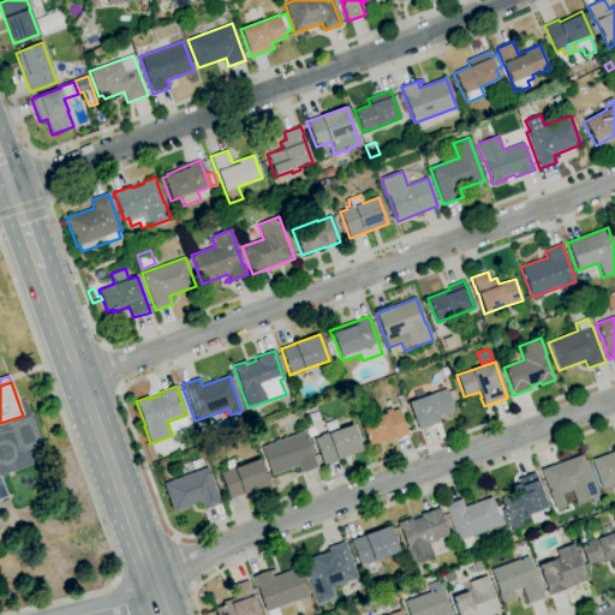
[(418,430),(408,401),(446,388),(447,393),(452,390),(455,400),(451,401),(454,411),(437,417),(440,423),(418,430)]
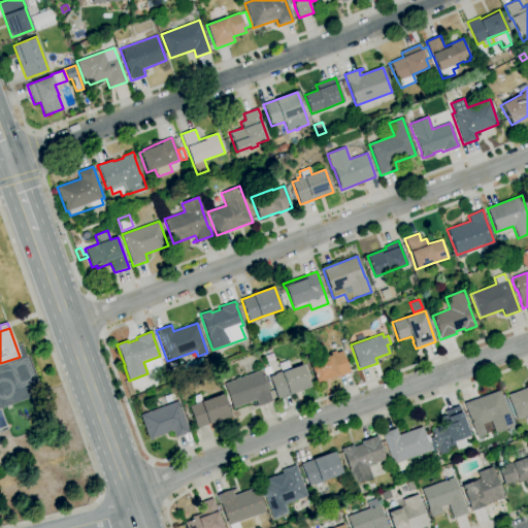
[(317,384),(308,363),(330,355),(329,353),(335,351),(336,353),(341,351),(350,373),(337,377),(337,376),(317,384)]
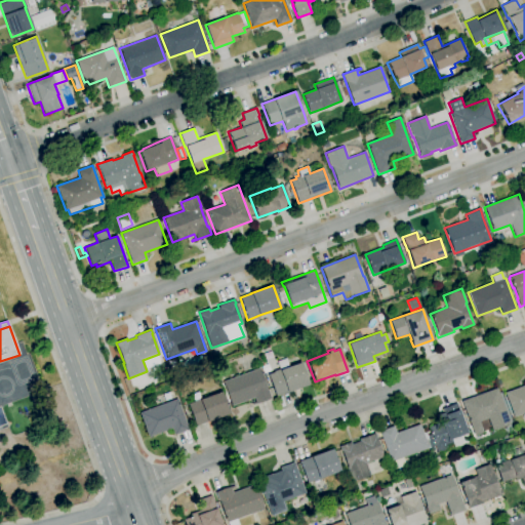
[(267,361),(264,355),(271,352),(274,358),(267,361)]
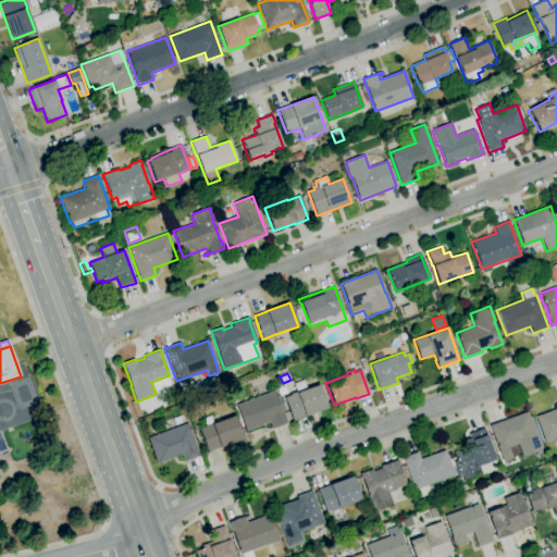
[(227,384),(224,379),(232,375),(234,381),(227,384)]
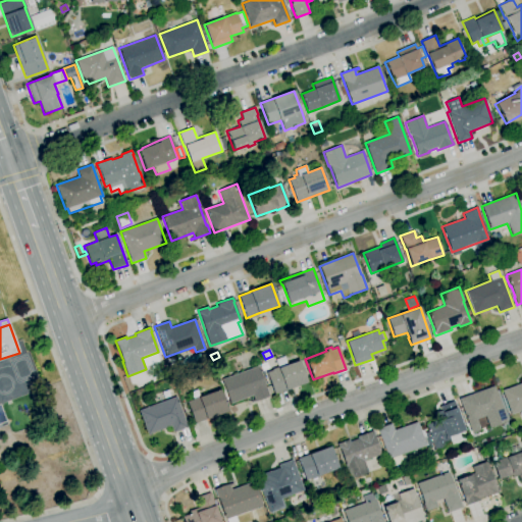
[(274,395),(266,372),(272,370),(271,369),(278,367),(275,359),(284,356),(288,365),(299,360),(304,373),(308,371),(309,376),(305,377),(307,382),(274,395)]
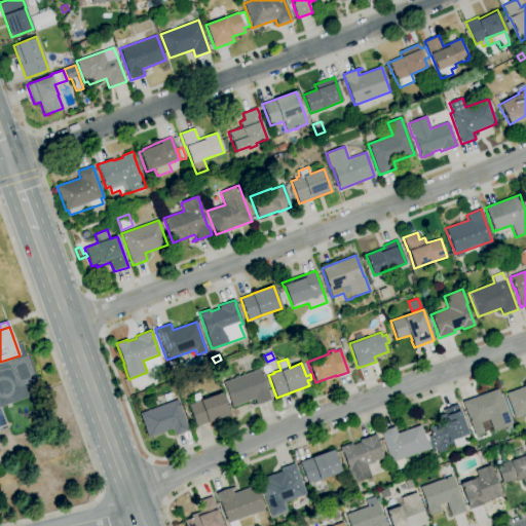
[(264,374),(262,368),(268,365),(270,371),(264,374)]
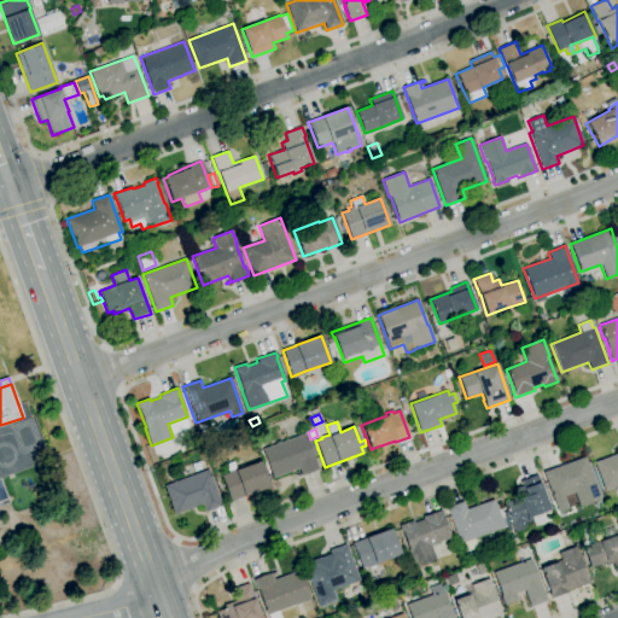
[(273,479),(261,449),(304,433),(314,460),(315,459),(319,468),(301,476),(298,470),(273,479)]
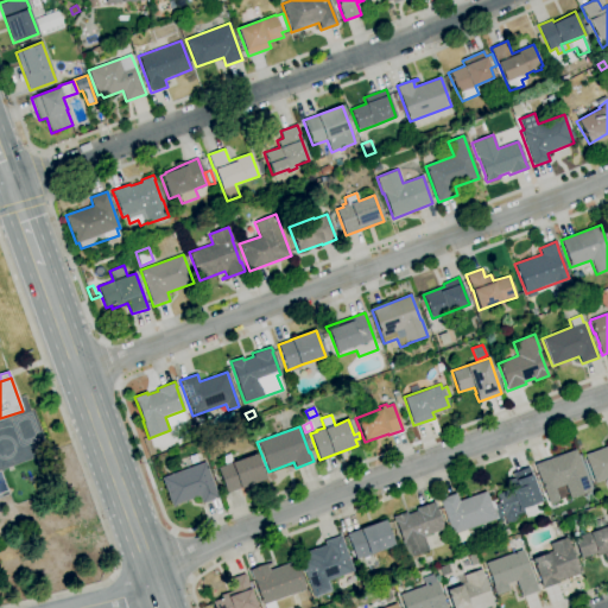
[(607,477),(594,483),(584,455),(607,447),(607,477)]
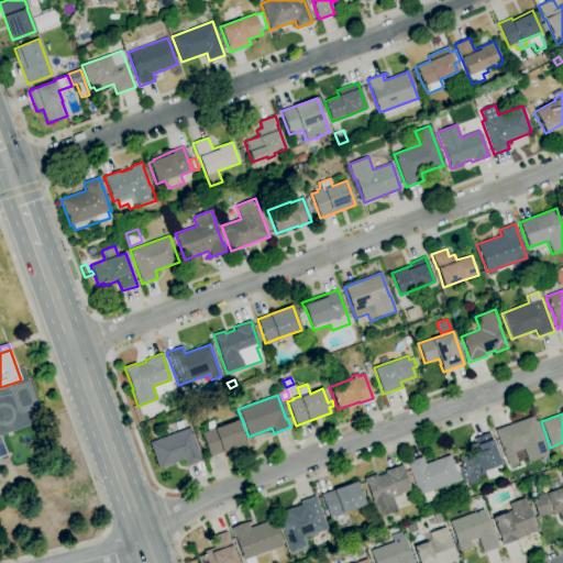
[(508,466),(495,430),(532,416),(547,455),(528,462),(523,449),(514,453),(517,463),(508,466)]
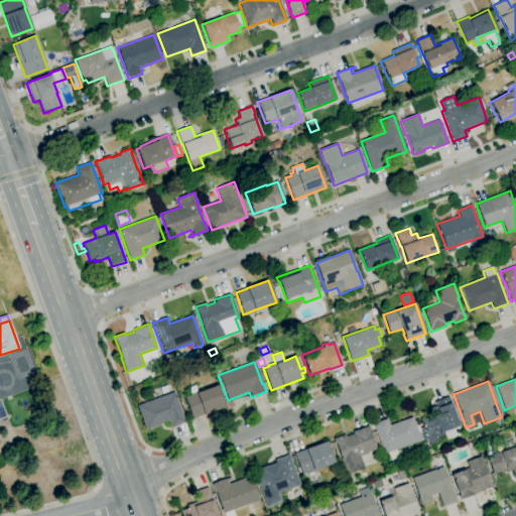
[(192,418),(184,397),(190,394),(189,394),(197,391),(198,392),(219,385),(227,407),(205,415),(204,414),(192,418)]
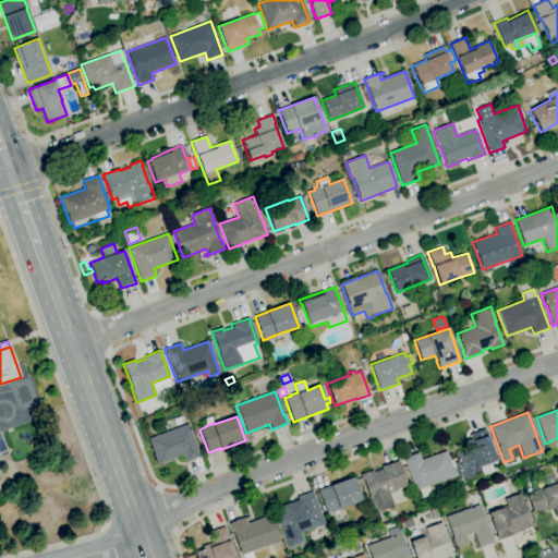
[(158,464),(148,438),(189,424),(201,457),(184,463),(182,456),(158,464)]
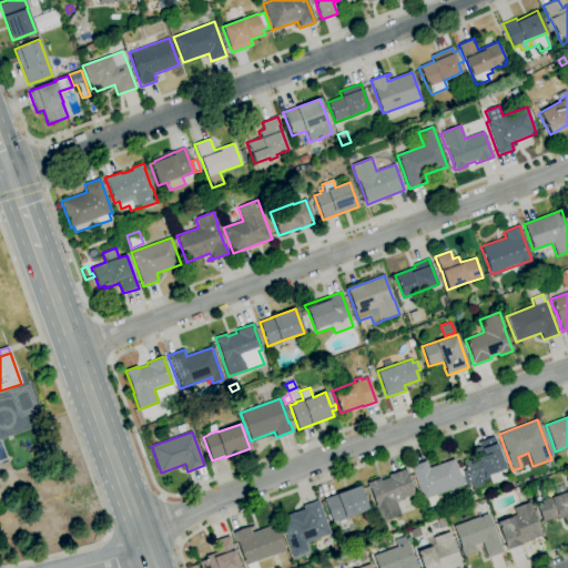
[(473,489),(470,483),(468,483),(469,487),(467,488),(460,472),(466,470),(464,463),(476,458),(473,449),(480,447),(478,443),(494,437),(506,468),(488,475),(489,479),(482,483),(483,486),(473,489)]
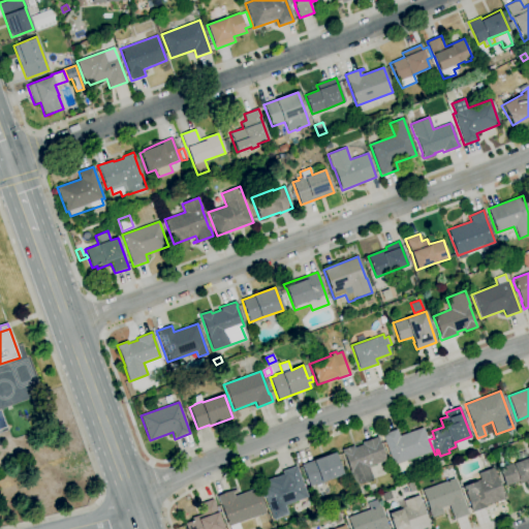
[(398,473),(395,465),(394,466),(382,434),(397,429),(399,436),(423,428),(431,452),(406,461),(408,469),(398,473)]
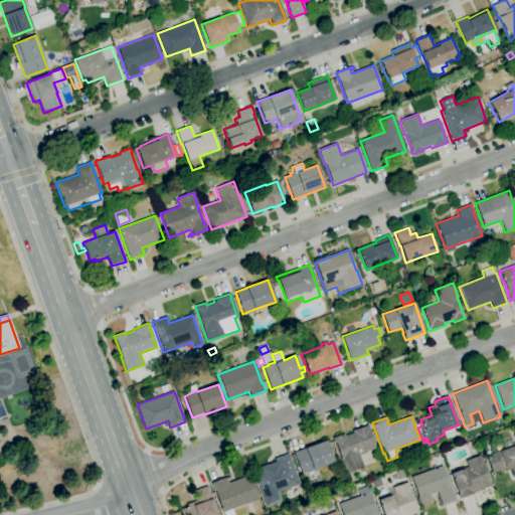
[(363,466),(346,472),(341,460),(342,460),(335,442),(334,443),(333,438),(344,434),(345,436),(353,433),(352,431),(368,425),(369,430),(368,430),(375,449),(359,455),(363,466)]
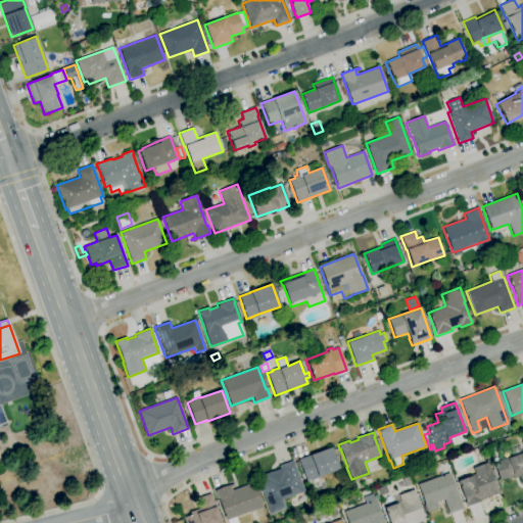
[(522,484),(522,485),(519,476),(512,479),(511,476),(500,480),(493,463),(511,457),(509,449),(519,445),(522,453),(522,452),(522,484)]
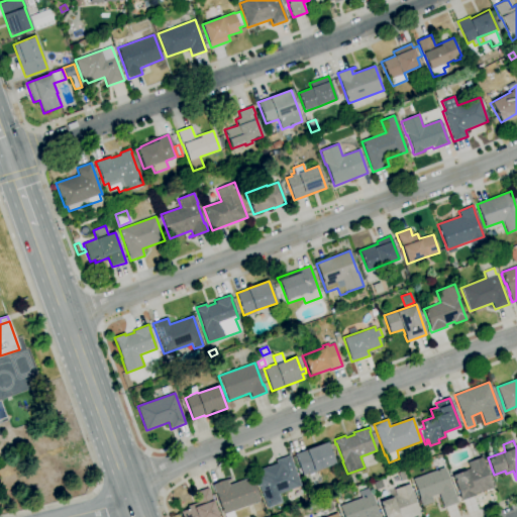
[(307,487),(303,476),(295,454),(327,442),(335,463),(318,470),(322,481),(307,487)]
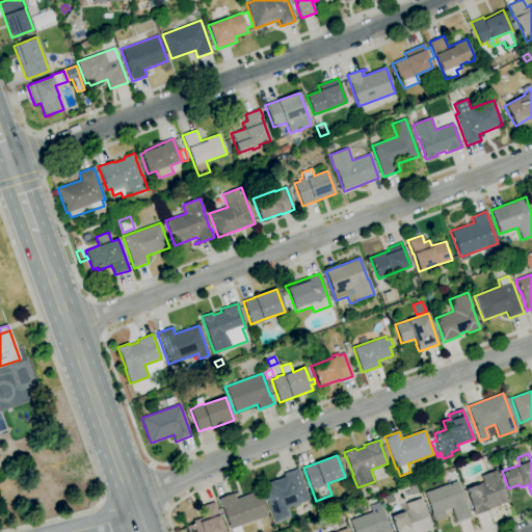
[(274,524),(262,489),(270,486),(269,482),(285,477),(284,474),(298,469),(309,501),(287,508),(290,517),(274,524)]
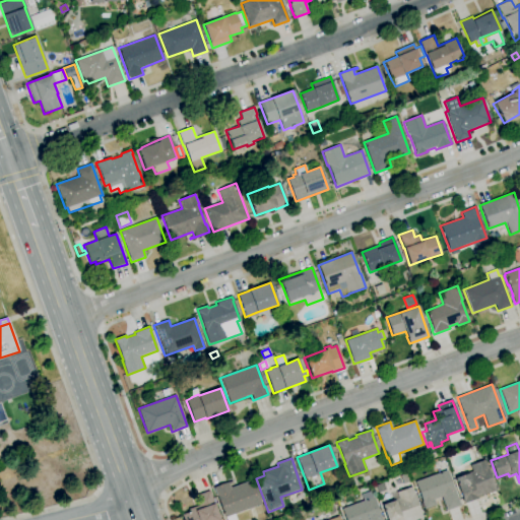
[(463,504),(462,500),(462,499),(455,478),(469,472),(468,472),(471,471),(469,465),(484,459),(488,467),(486,467),(496,491),(477,497),(477,499),(463,504)]
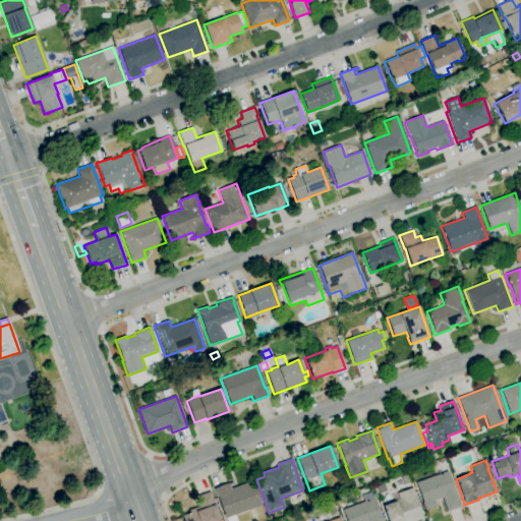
[(447,512),(442,498),(435,501),(437,506),(424,510),(421,503),(422,502),(415,483),(447,471),(454,490),(455,490),(461,506),(447,512)]
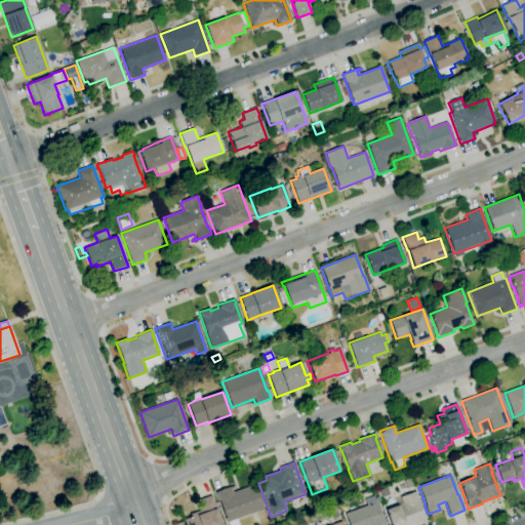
[(407,489),(403,480),(410,478),(413,486),(407,489)]
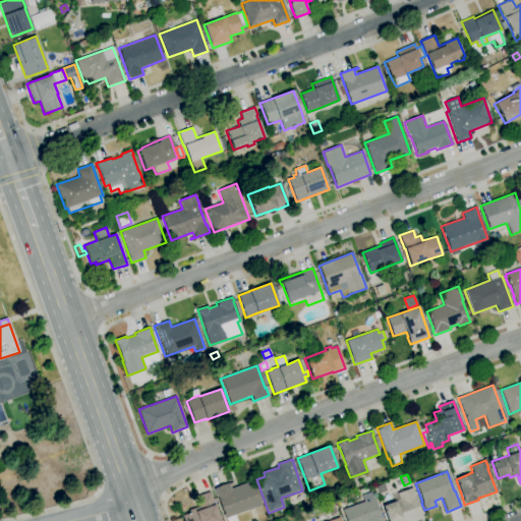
[(347,491),(344,484),(355,480),(357,486),(347,491)]
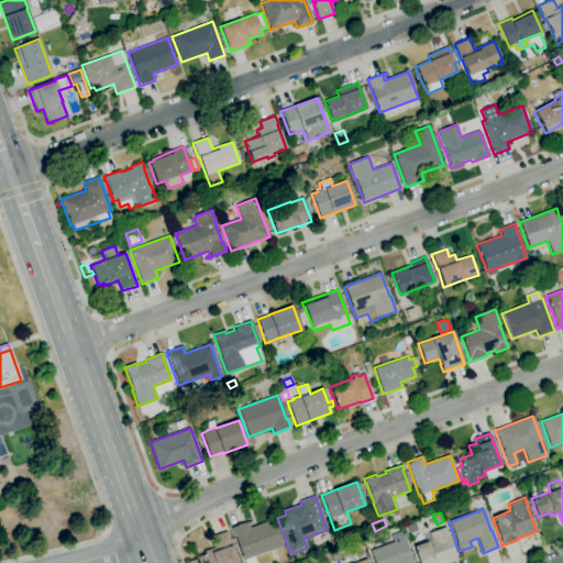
[(244,562),(244,560),(243,561),(234,536),(233,536),(231,528),(251,521),(251,522),(247,525),(249,528),(273,520),(282,547),(253,556),(256,562),(244,562)]
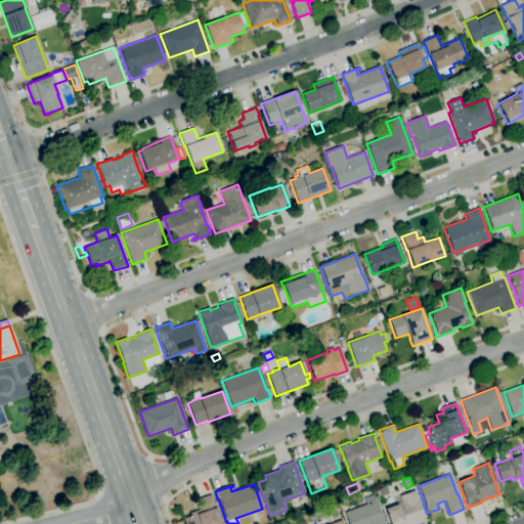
[(390,523),(385,509),(396,505),(394,497),(415,490),(418,497),(417,497),(425,521),(417,523),(390,523)]
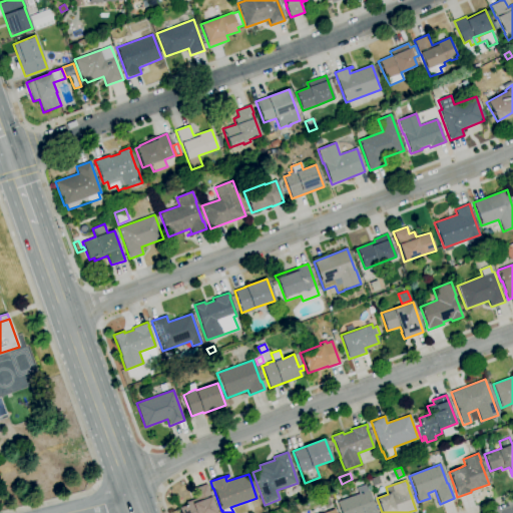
[(180,512),(179,508),(186,505),(185,502),(195,499),(192,489),(206,484),(215,512),(180,512)]
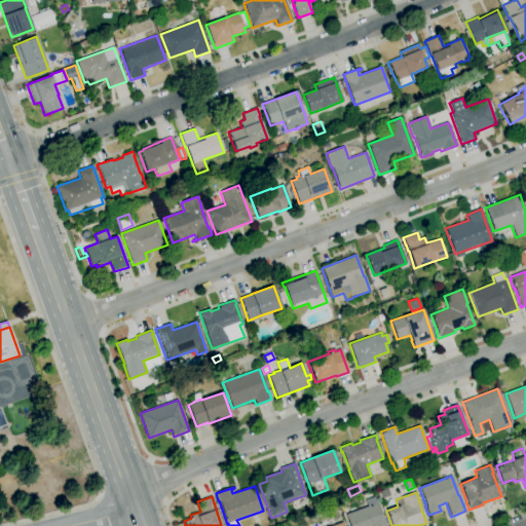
[(349,525),(345,515),(377,503),(384,522),(385,522),(386,525),(349,525)]
